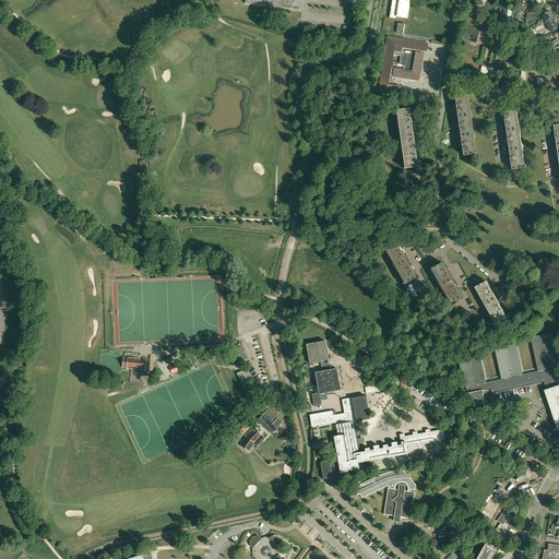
[(246,0),(246,3),(293,9),(294,0),(246,0)]
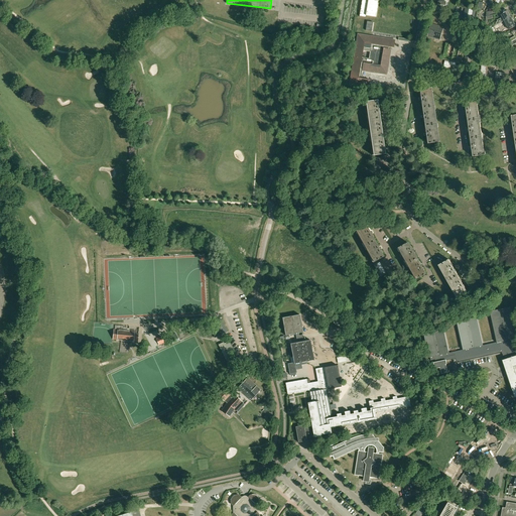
[(361,0),(360,11),(359,16),(365,17),(366,15),(376,17),(379,2),(378,0),(361,0)]
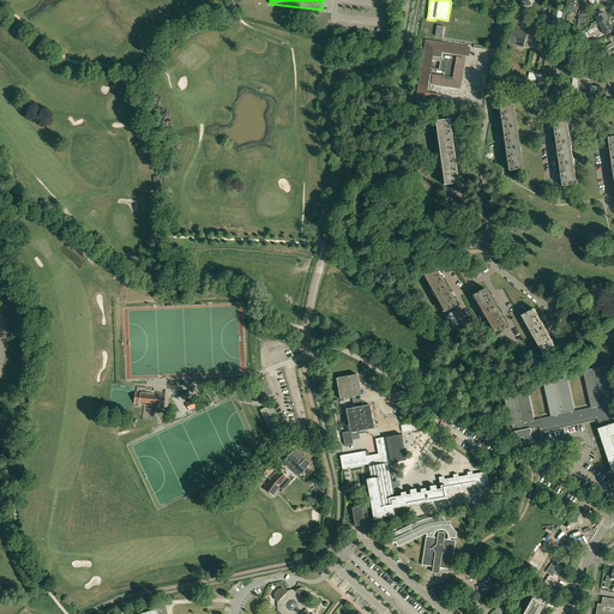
[(593,25),(590,26),(591,29),(600,25),(608,20),(603,12),(595,17),(597,20),(593,23),(591,24),(593,25)]
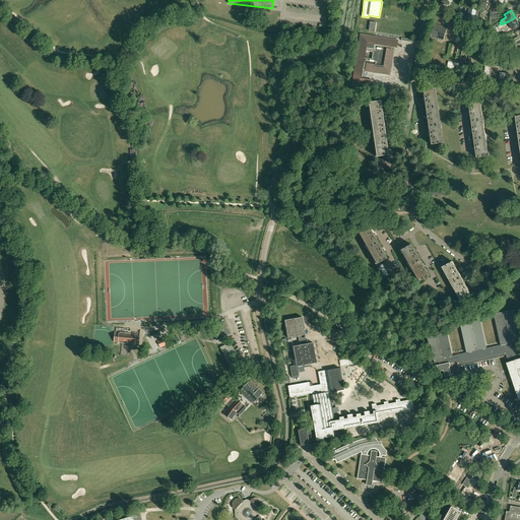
[(518,23),(515,17),(508,21),(511,27),(518,23)]
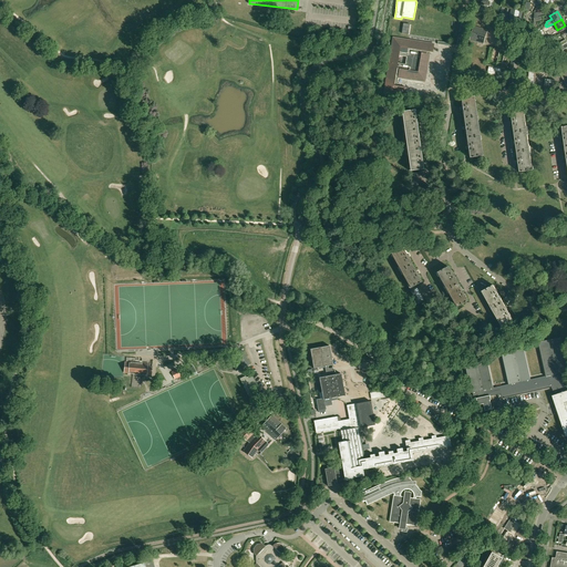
[(474,27),(470,40),(477,42),(484,44),(487,30),(474,27)]
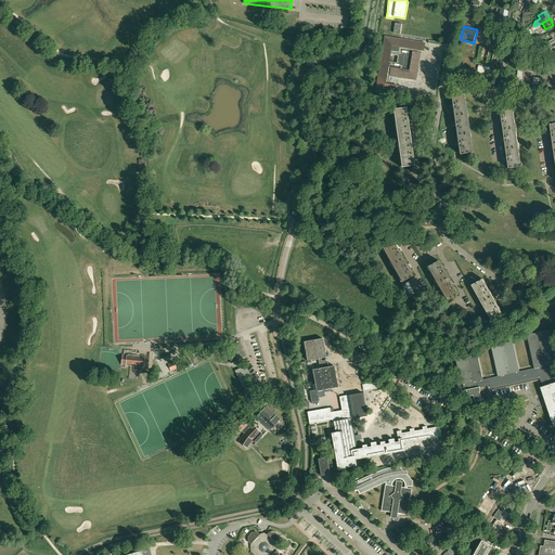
[(420,53),(420,51),(424,52),(425,43),(385,37),(377,78),(375,91),(396,94),(398,86),(391,85),(391,82),(388,81),(389,76),(416,80),(421,53),(420,53)]
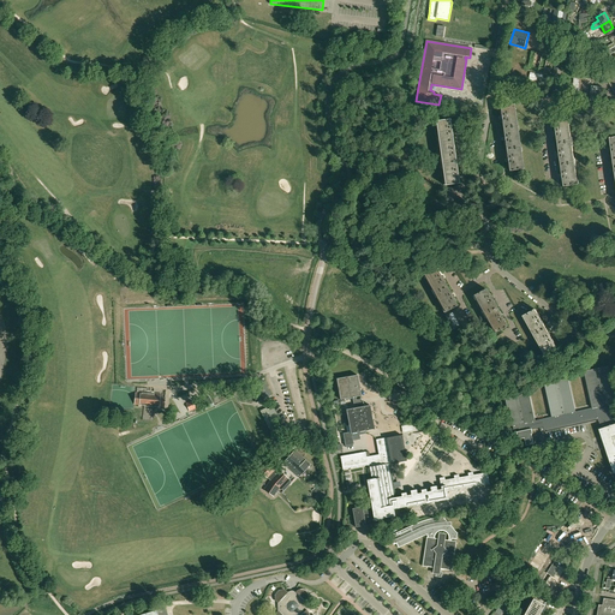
[(544,73),(548,55),(532,52),(527,70),(544,73)]
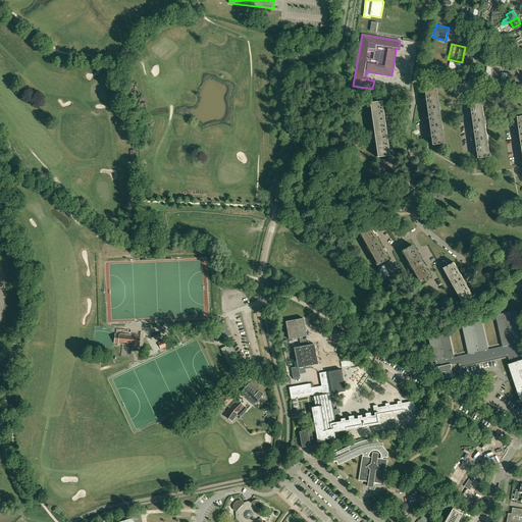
[(468,65),(475,66),(477,56),(471,55),(468,65)]
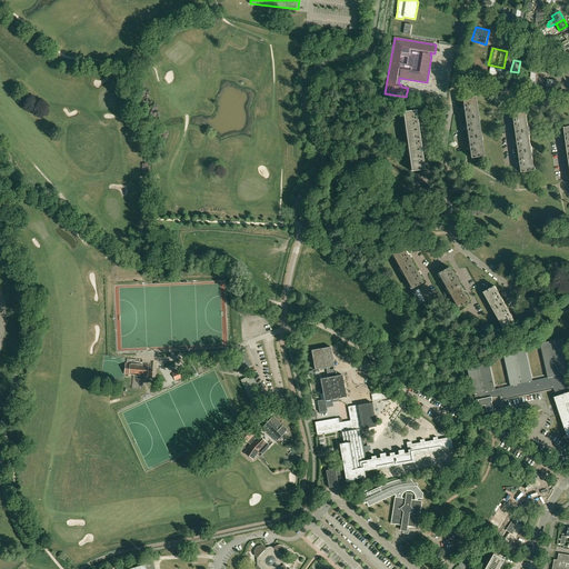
[(462,99),(465,119),(478,117),(475,97),(462,99)]
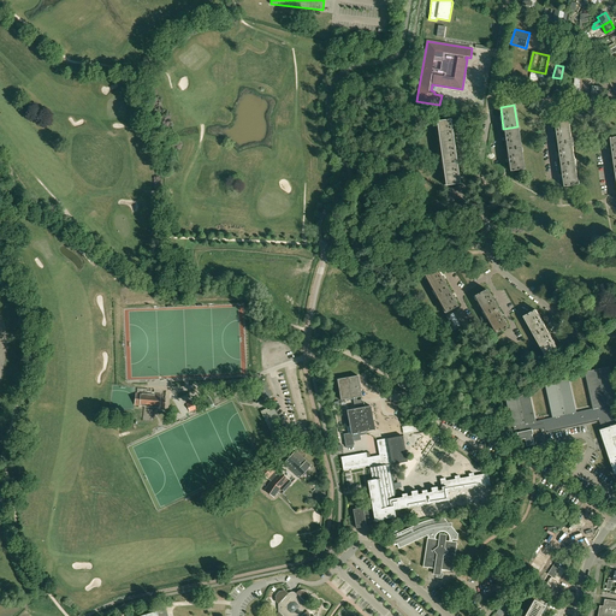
[(439,143),(454,141),(450,119),(437,122),(439,143)]
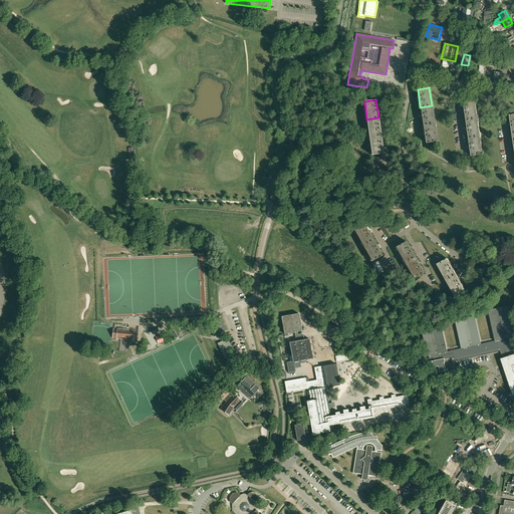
[(464,102),(466,120),(478,118),(475,100),(464,102)]
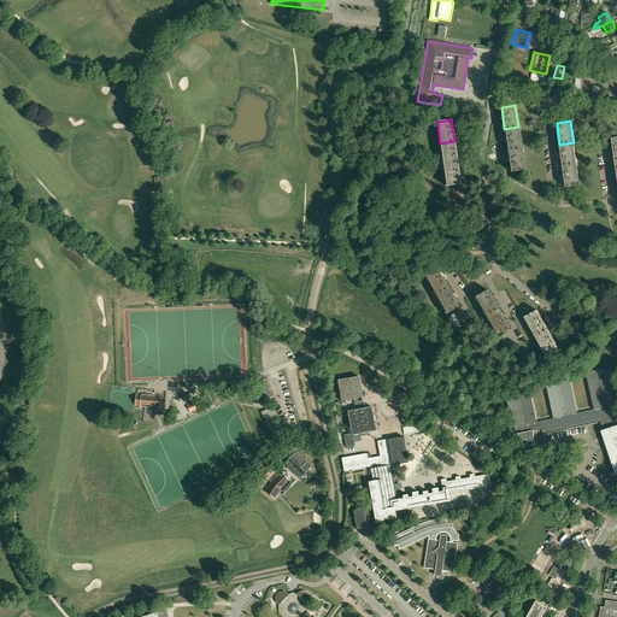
[(504,129),(506,141),(507,150),(521,148),(518,127),(504,129)]
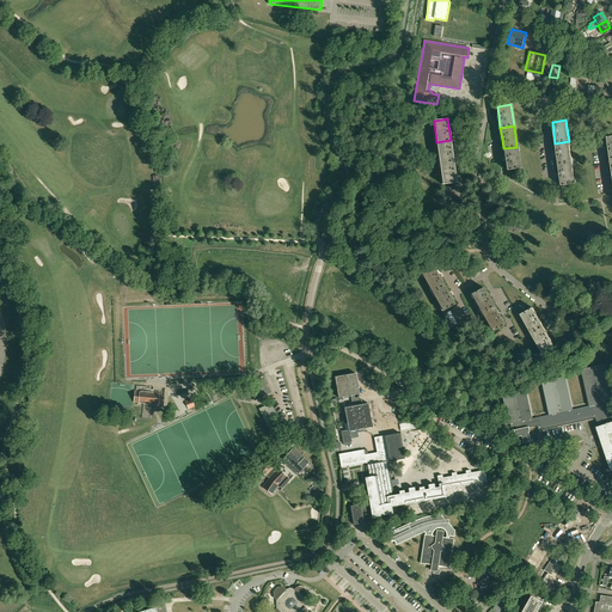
[(436,142),(440,164),(453,161),(451,140),(436,142)]
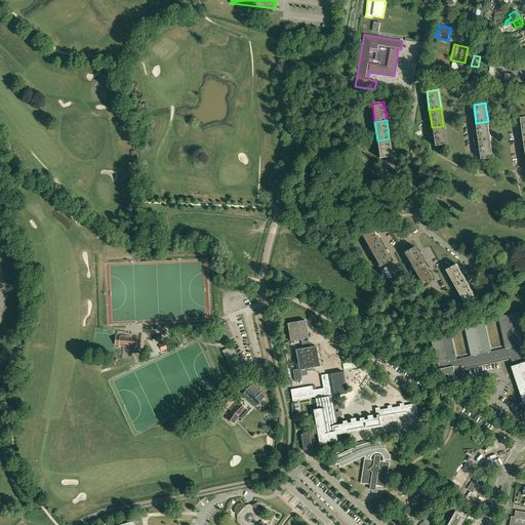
[(476,123),(478,134),(479,140),(490,138),(488,121),(476,123)]
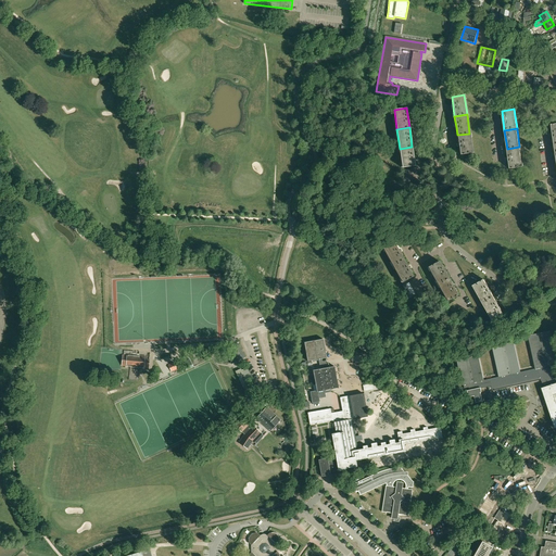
[(472,153),(469,134),(457,135),(460,154),(472,153)]
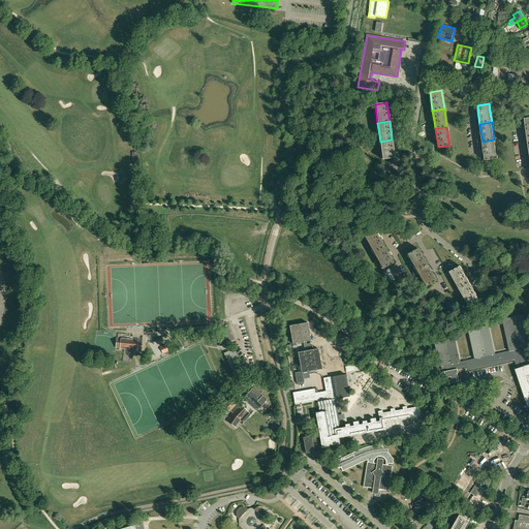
[(380,142),(382,159),(395,158),(392,139),(380,142)]
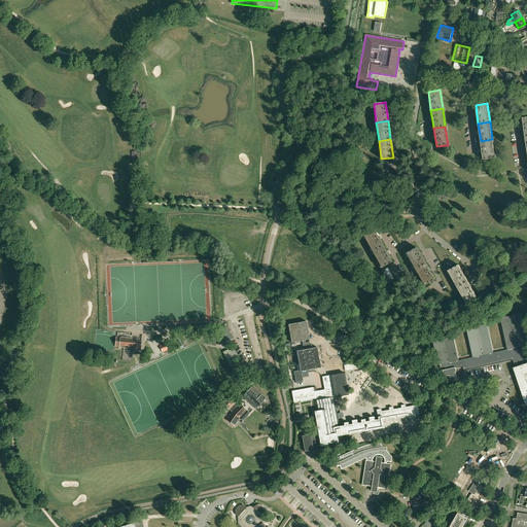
[(495,159),(492,139),(481,141),(483,160),(495,159)]
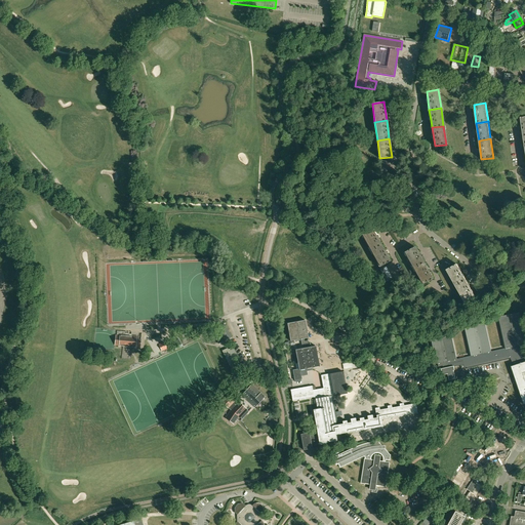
[(361,235),(370,251),(380,245),(372,229),(361,235)]
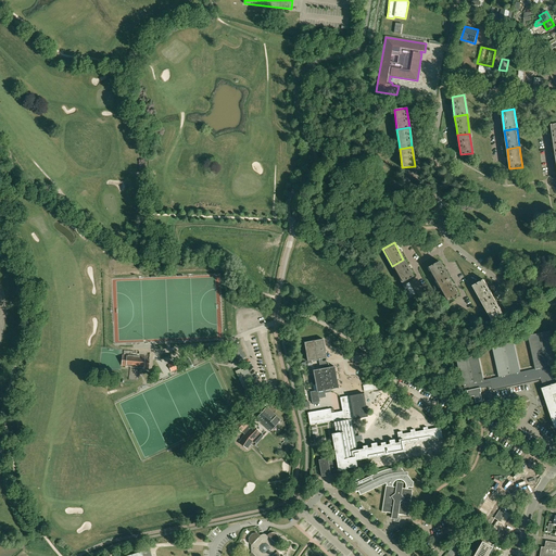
[(392,266),(402,282),(413,277),(403,260),(392,266)]
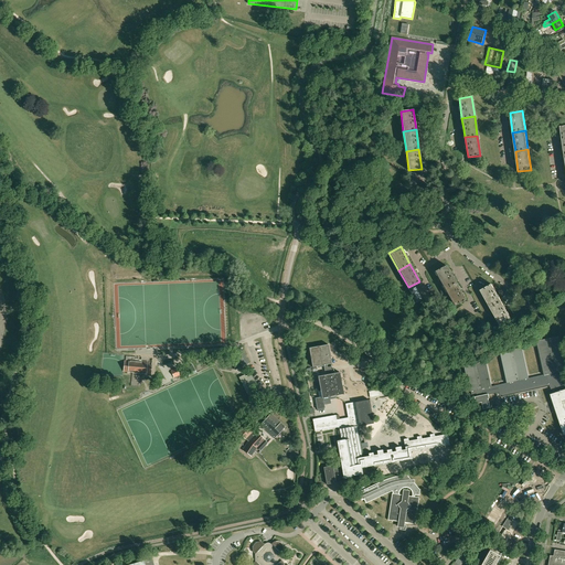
[(435,272),(445,289),(456,283),(446,265),(435,272)]
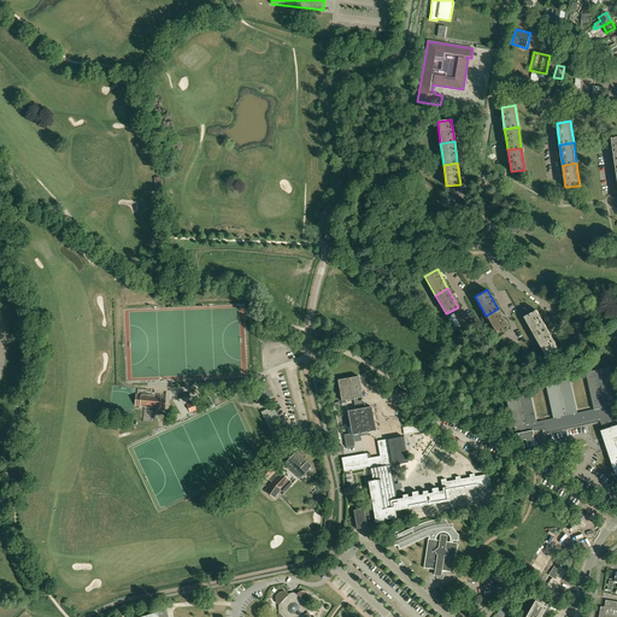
[(509,328),(503,317),(498,309),(486,316),(495,334),(509,328)]
